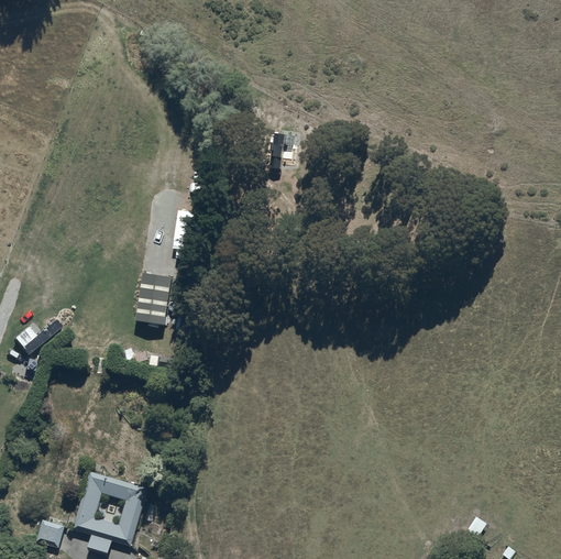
[(174,278),(143,273),(136,321),(153,324),(152,330),(162,331),(163,325),(164,326),(167,298),(177,299),(180,280),(174,278)]
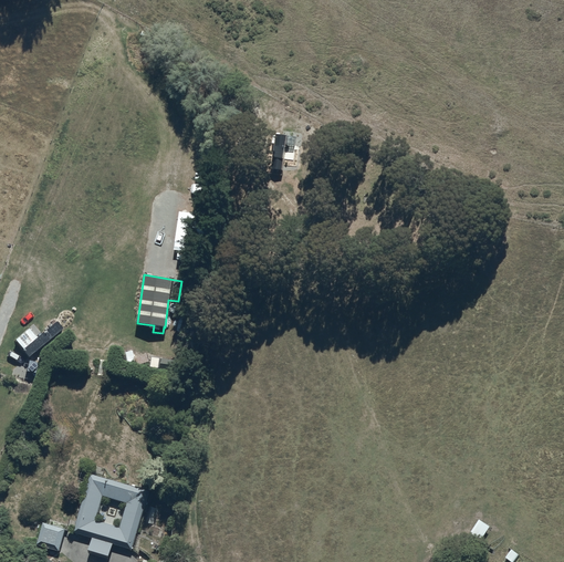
[(132,355),(131,350),(125,350),(126,362),(133,361),(133,362),(147,361),(146,353),(132,355)]
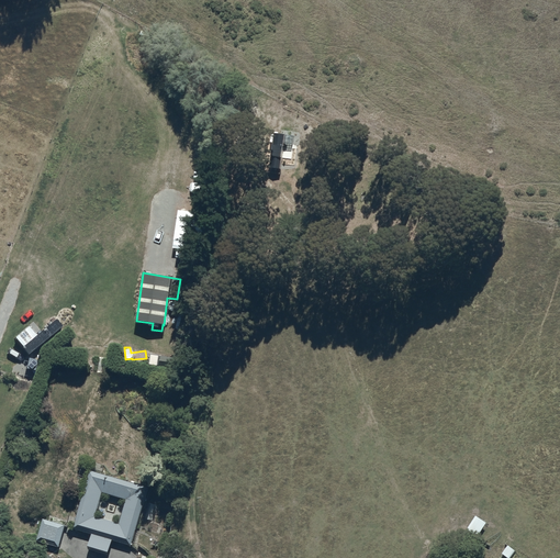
[(159,354),(158,364),(172,365),(174,355),(159,354)]
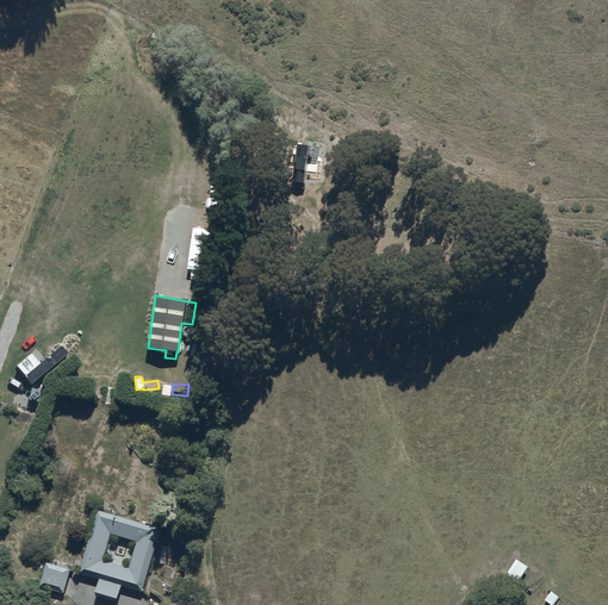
[(160,526),(98,509),(79,571),(99,577),(94,592),(117,599),(122,584),(141,590),(160,526)]
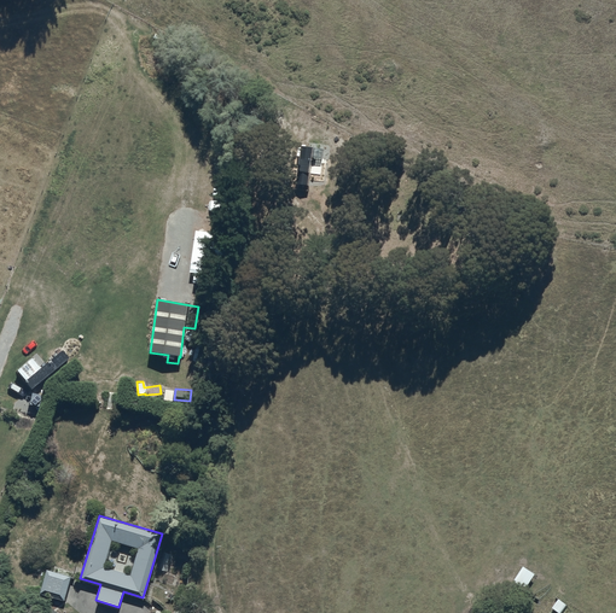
[(46,568),(39,591),(64,599),(70,576),(46,568)]
